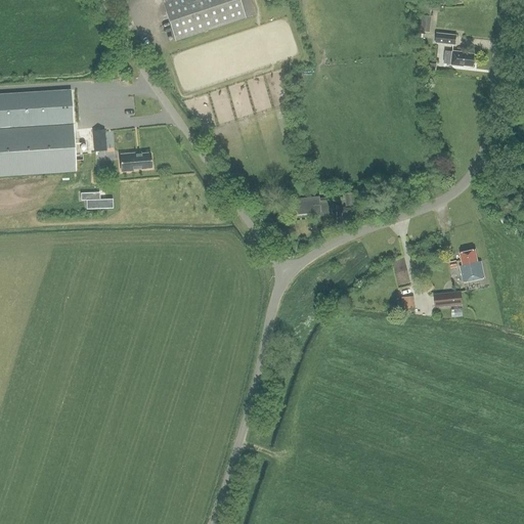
[(161,0),(175,42),(256,14),(251,0),(161,0)]
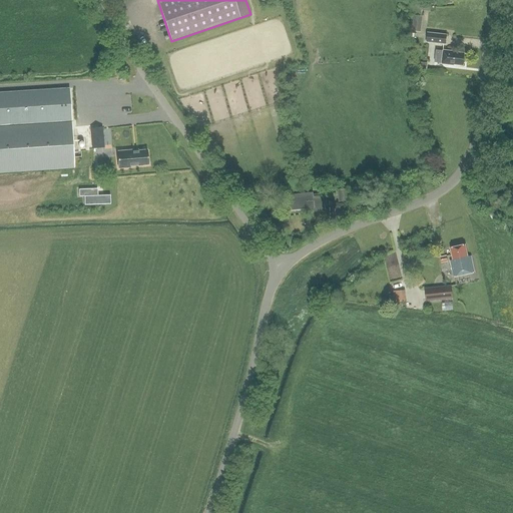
[(421,32),(423,16),(414,15),(412,31),(421,32)]
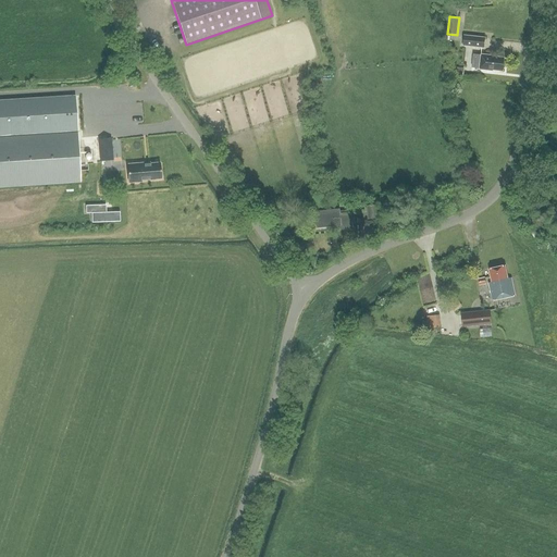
[(485,38),(463,35),(462,46),(484,49),(485,38)]
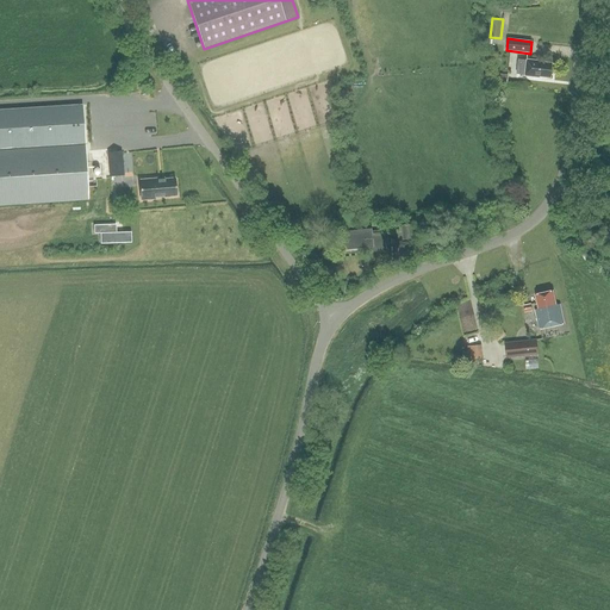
[(553,64),(542,62),(526,60),(518,60),(517,74),(526,75),(526,76),(541,78),(541,76),(552,78),(553,64)]
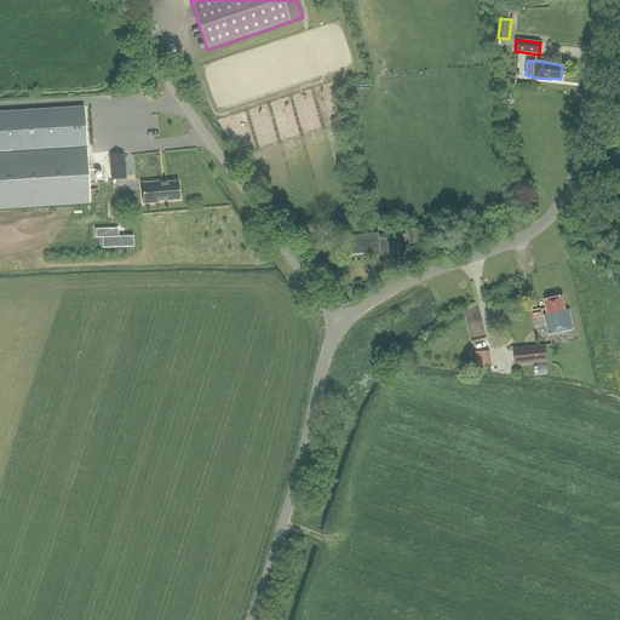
[(84,107),(0,112),(0,150),(86,145),(85,121),(84,107)]
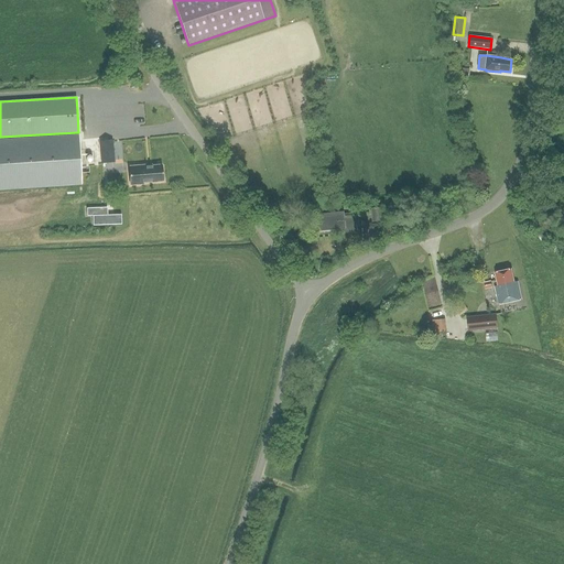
[(78,137),(0,140),(0,191),(82,186),(78,137)]
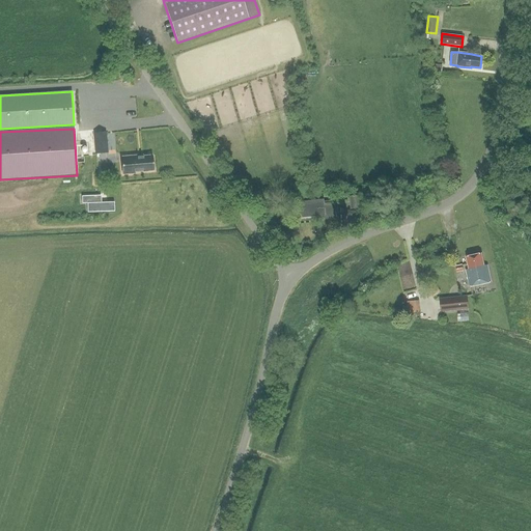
[(93,133),(95,151),(95,155),(108,152),(107,132),(93,133)]
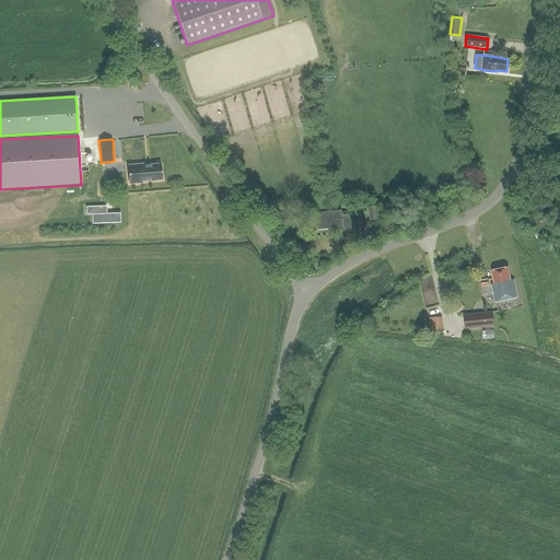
[(142,182),(162,181),(161,164),(141,165),(141,164),(128,165),(129,184),(142,183),(142,182)]
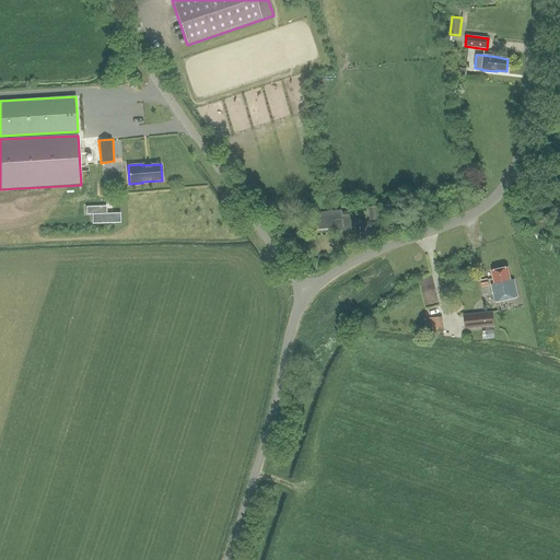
[(93,224),(120,223),(120,213),(105,213),(105,206),(86,207),(86,214),(92,214),(93,224)]
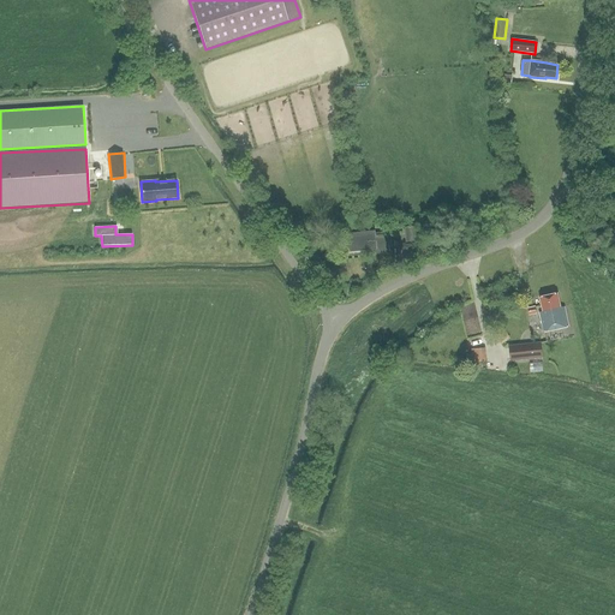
[(415,227),(405,227),(406,242),(416,242),(415,227)]
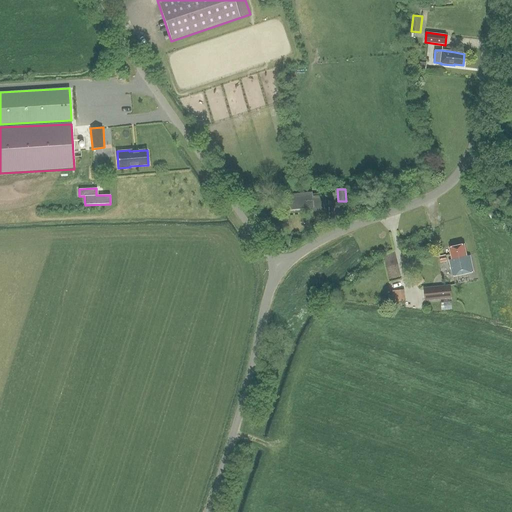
[(315,192),(291,195),(292,210),(312,208),(312,212),(325,210),(324,193),(315,194),(315,192)]
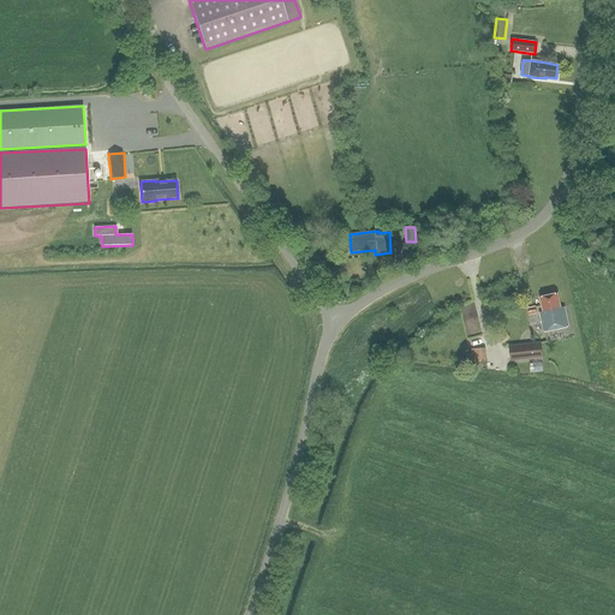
[(561,309),(559,294),(541,298),(543,311),(541,312),(544,333),(569,327),(565,308),(561,309)]
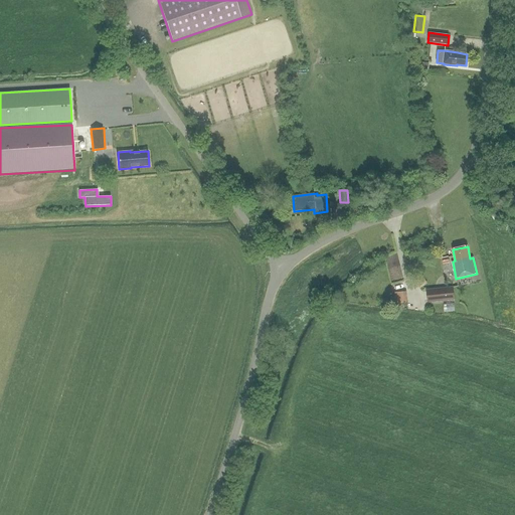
[(386,254),(393,281),(405,277),(398,251),(386,254)]
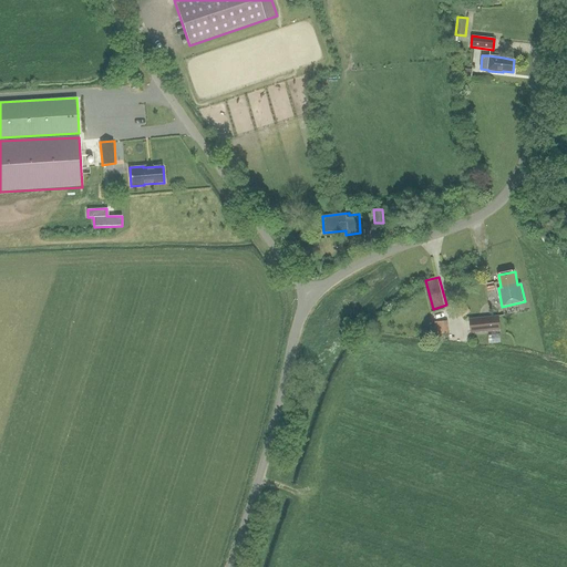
[(471,312),(464,302),(456,307),(463,318),(471,312)]
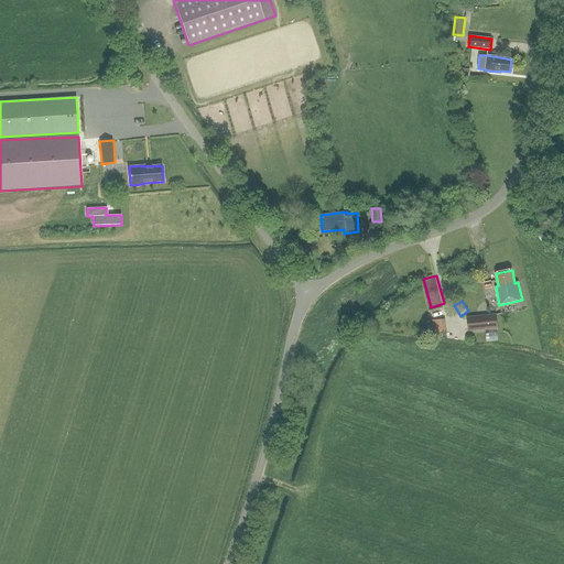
[(468,331),(498,328),(497,314),(467,316),(468,331)]
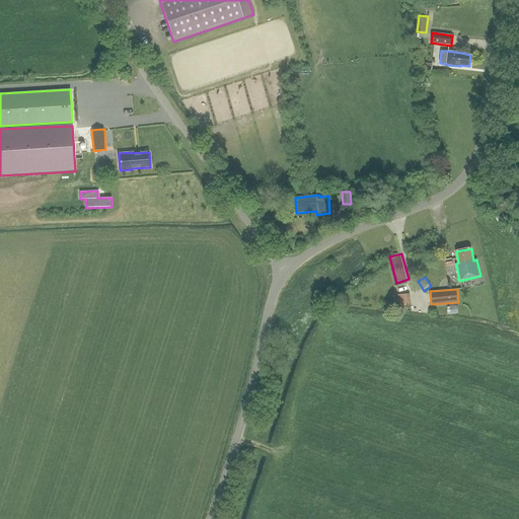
[(399,306),(411,305),(410,293),(397,295),(399,306)]
